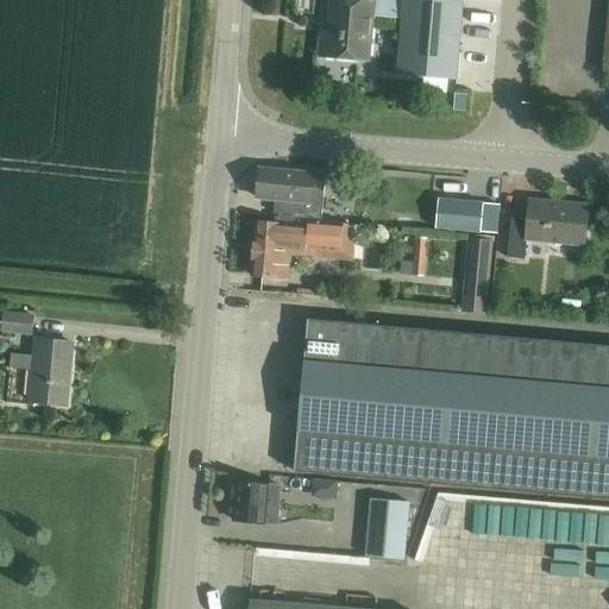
[(428,0),(359,0),(359,4),(341,2),(339,29),(327,27),(325,51),(371,54),(374,17),(402,19),(397,74),(457,79),(464,2),(428,0)]
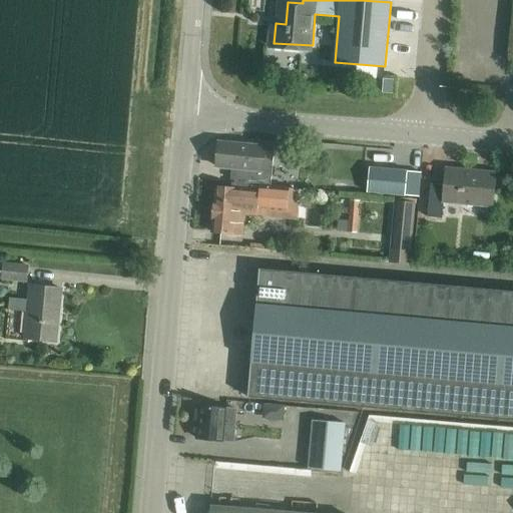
[(383,79),(382,93),(393,93),(394,79),(383,79)]
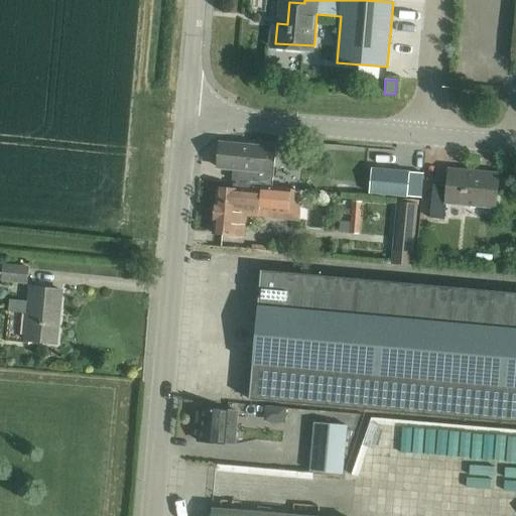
[(219,163),(218,167),(238,169),(236,184),(261,186),(261,187),(262,187),(266,188),(273,188),(275,165),(275,162),(276,154),(253,152),(253,148),(221,145),(219,163)]
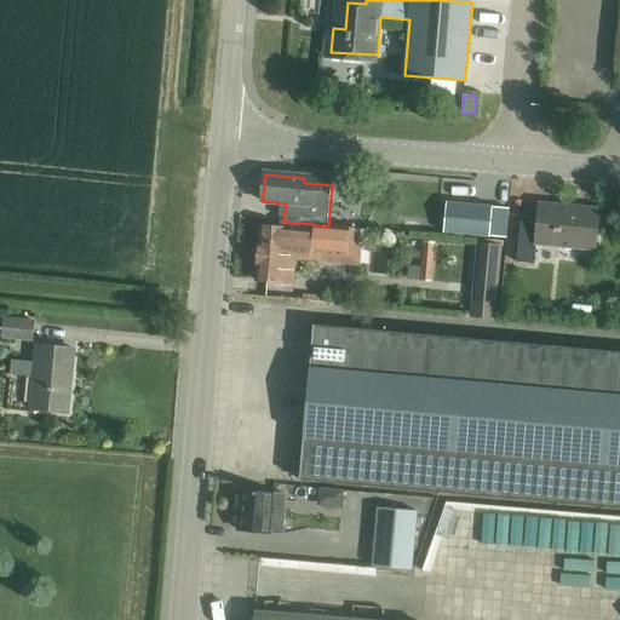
[(509,208),(447,204),(443,234),(506,239),(509,208)]
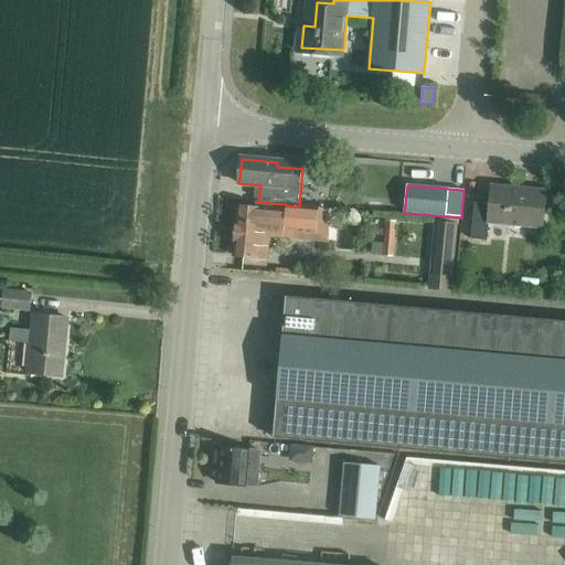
[(475,203),(470,240),(487,241),(489,225),(542,230),(545,191),(492,187),(490,204),(475,203)]
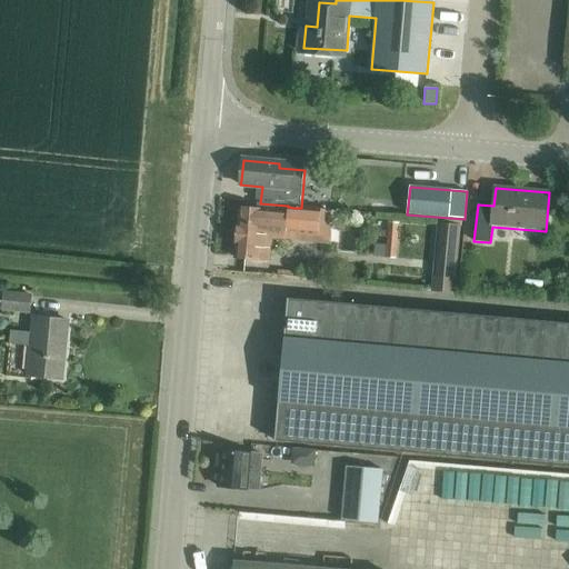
[(239,209),(235,257),(237,259),(259,260),(259,253),(271,255),(272,239),(282,240),(285,240),(286,233),(288,211),(288,207),(288,206),(260,203),(257,202),(256,205),(256,208),(241,207),(239,209)]
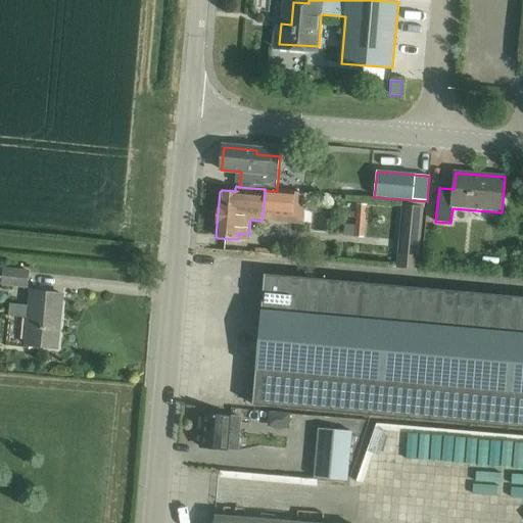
[(342,186),(341,195),(354,196),(354,186),(342,186)]
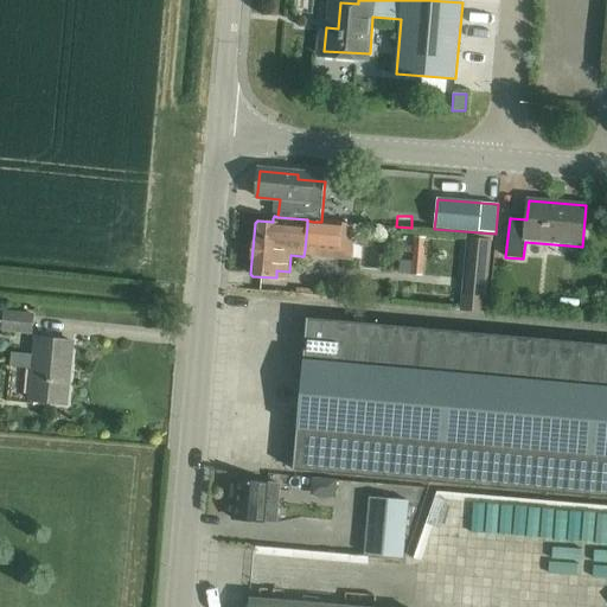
[(307,225),(305,249),(340,251),(340,250),(343,229),(343,224),(340,224),(321,222),(313,222),(308,221),(307,221),(307,225)]
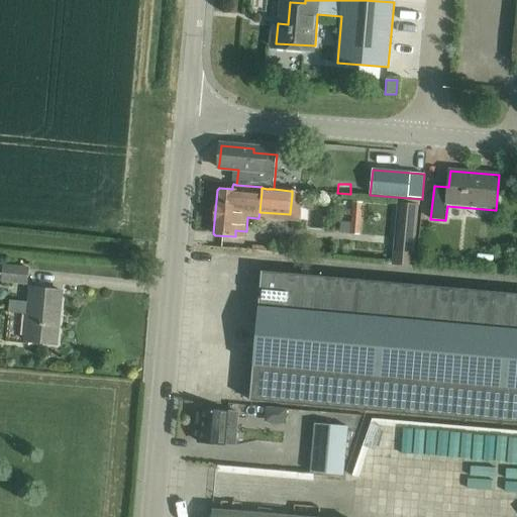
[(351,223),(350,234),(359,235),(363,203),(353,202),(352,214),(351,223)]
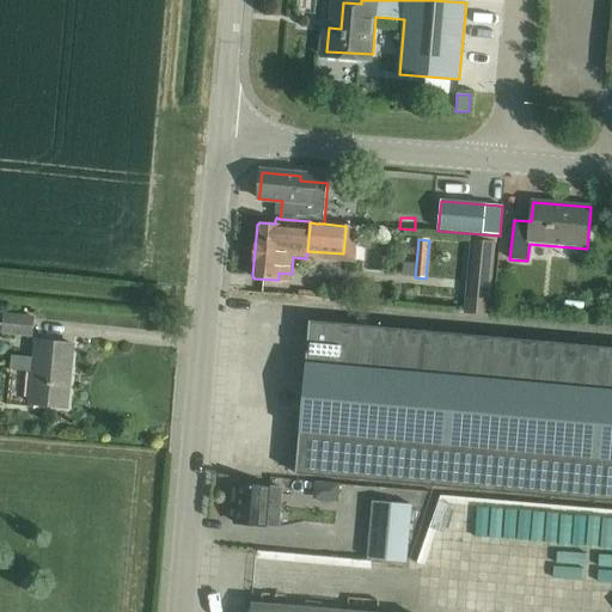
[(489,317),(496,243),(471,240),(464,314),(489,317)]
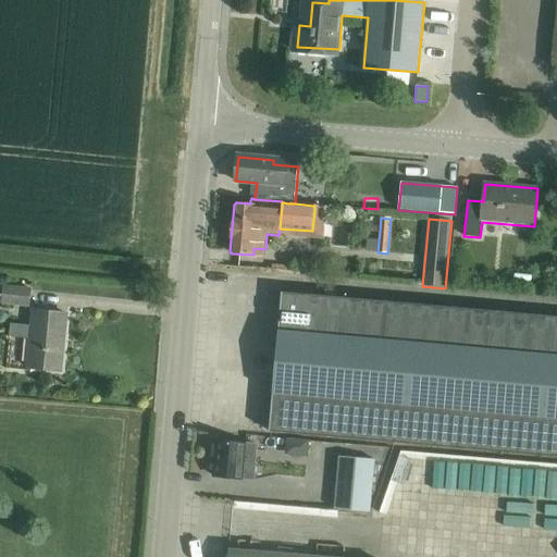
[(3,286),(1,304),(28,306),(31,289),(3,286)]
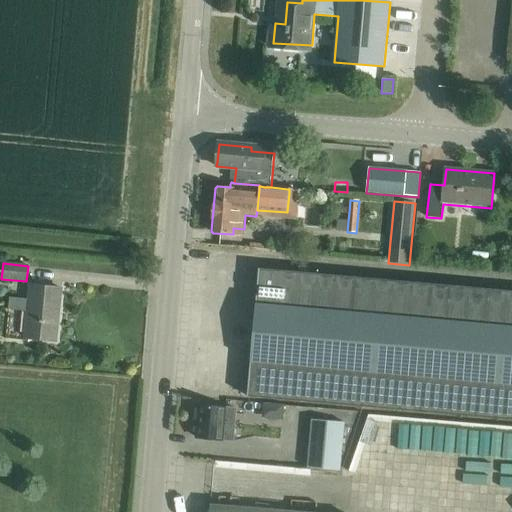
[(511,291),(259,269),(248,396),(511,420),(511,291)]
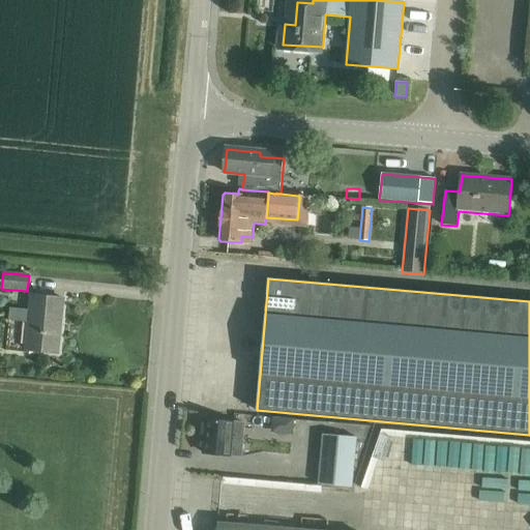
[(27,322),(24,350),(58,354),(64,299),(29,296),(28,310),(9,307),(8,321),(27,322)]
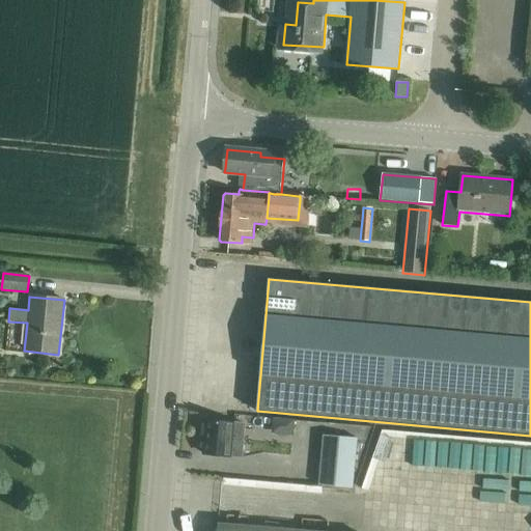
[(284,419),(283,435),(294,436),(295,420),(284,419)]
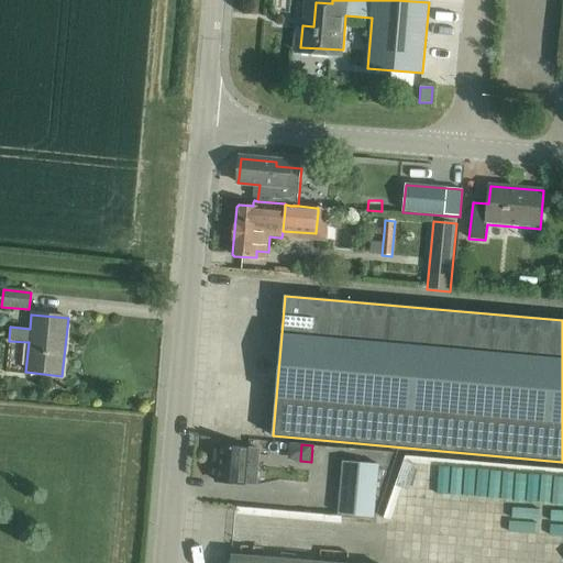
[(219,446),(216,482),(246,484),(256,485),(257,483),(258,473),(258,472),(260,450),(219,446)]
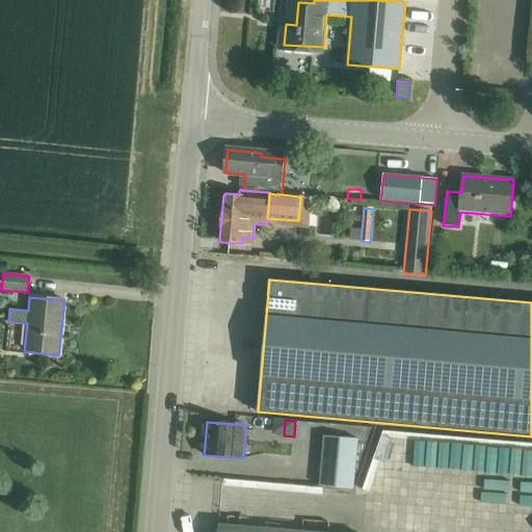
[(323,436),(319,486),(354,488),(358,439),(323,436)]
